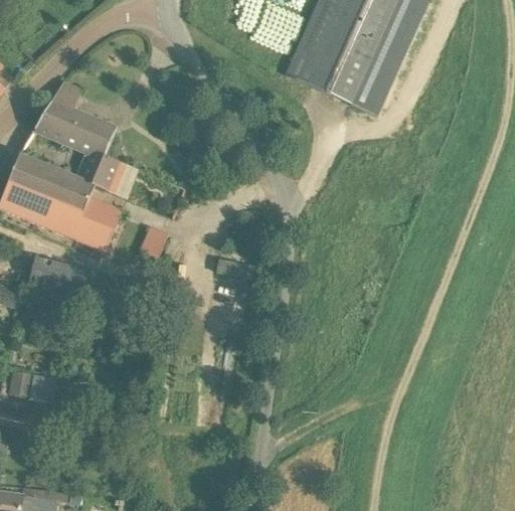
[(318,0),(285,74),(337,98),(376,116),(427,0),(318,0)]
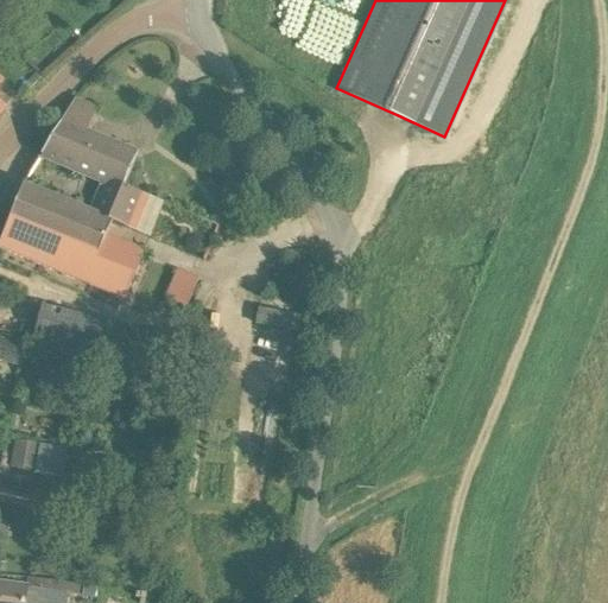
[(139,190),(125,184),(138,152),(137,152),(137,151),(90,131),(89,131),(62,119),(43,151),(45,152),(49,154),(62,159),(101,176),(90,204),(25,178),(0,241),(0,247),(125,297),(131,283),(143,248),(105,233),(111,217),(126,223),(139,190)]
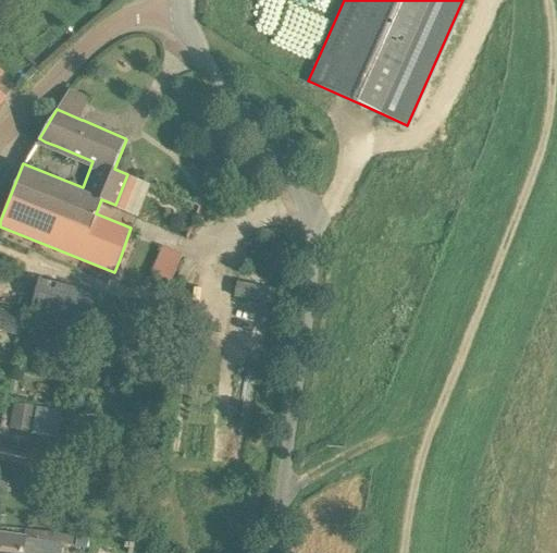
[(182,252),(163,245),(152,271),(171,278),(182,252)]
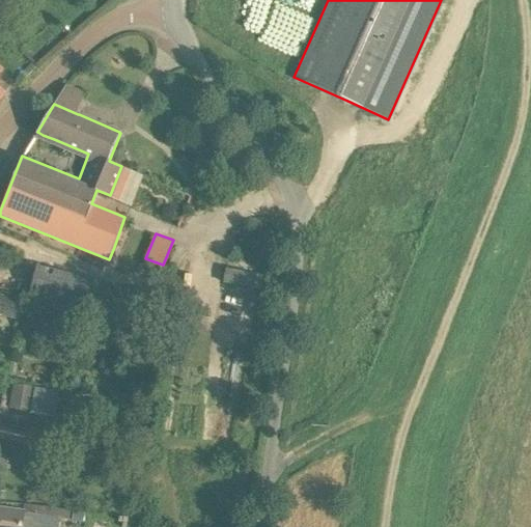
[(36,264),(27,299),(83,314),(91,278),(36,264)]
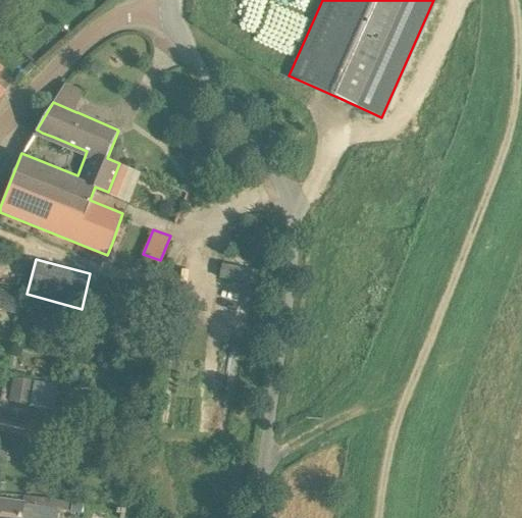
[(23,294),(0,287),(0,307),(18,312),(19,309),(23,294)]
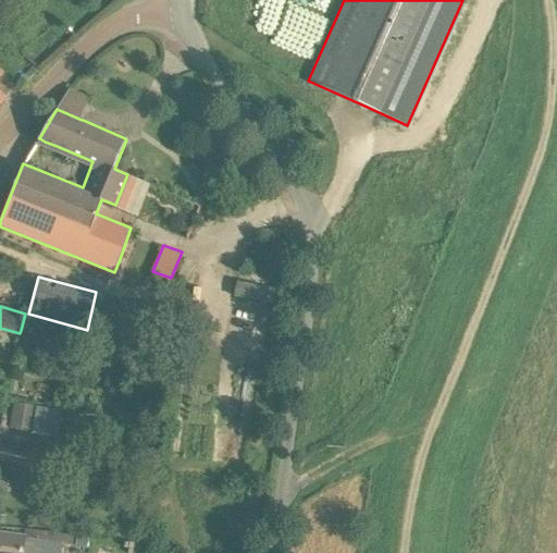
[(37,404),(14,401),(11,425),(32,428),(37,404)]
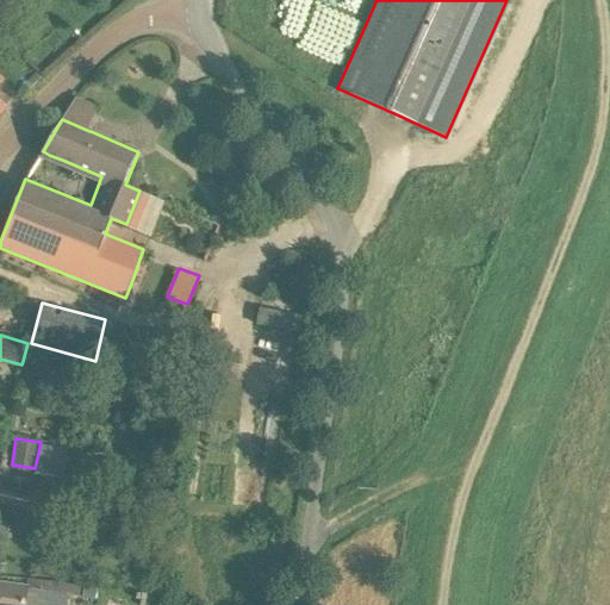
[(68,447),(41,442),(35,468),(35,471),(63,475),(68,447)]
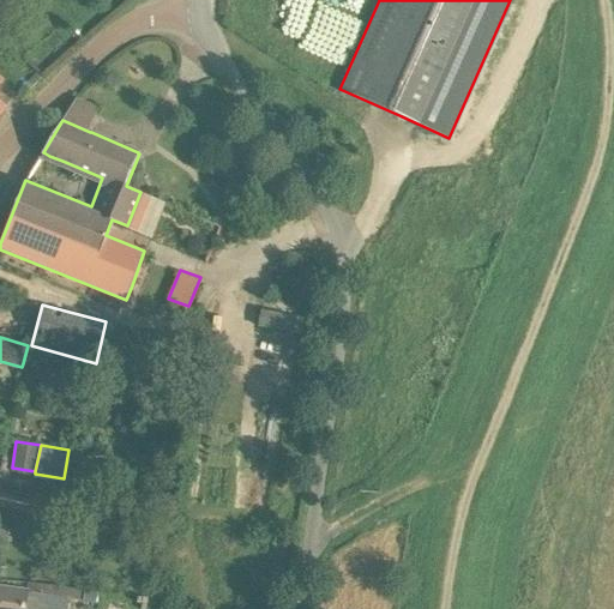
[(0,489),(0,504),(38,512),(41,499),(0,489)]
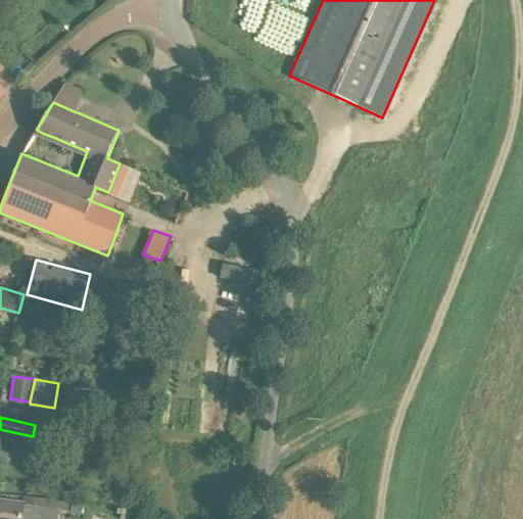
[(0,518),(57,518),(59,508),(26,502),(26,501),(0,496),(0,518)]
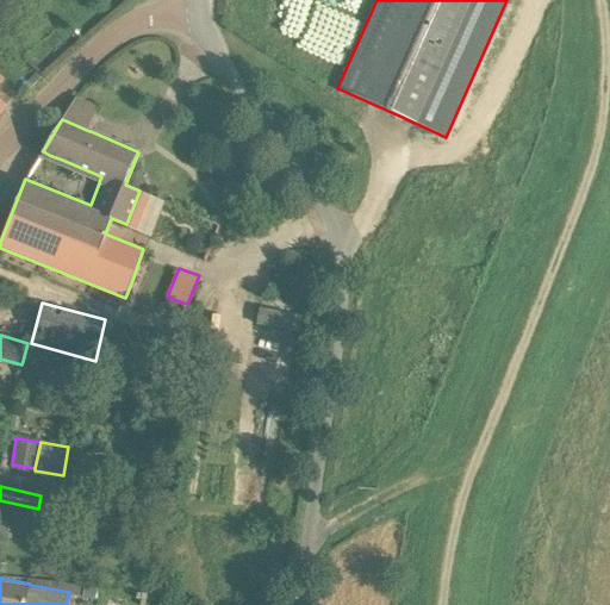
[(85,584),(82,597),(97,598),(98,585),(85,584)]
